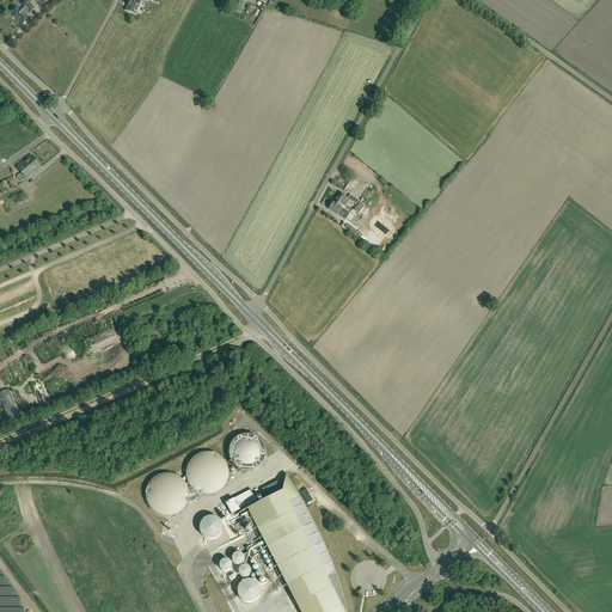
[(16,19),(30,5),(26,0),(22,6),(20,4),(16,0),(14,0),(12,4),(16,7),(11,13),(13,16),(12,16),(16,19)]
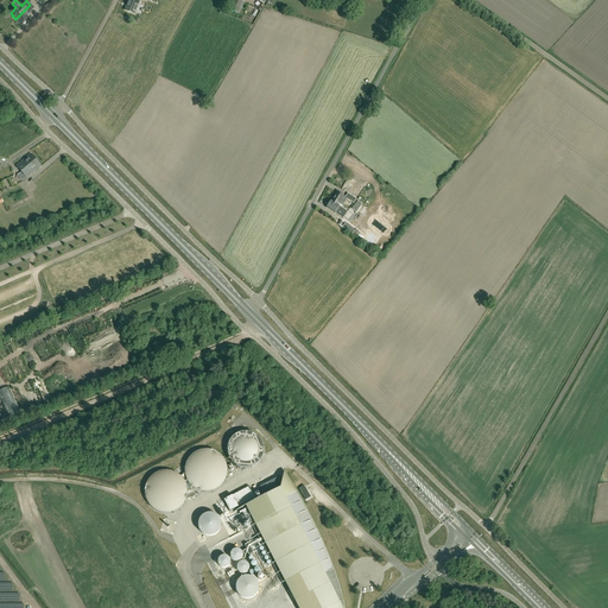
[(128,0),(125,10),(135,14),(140,1),(138,0),(128,0)]
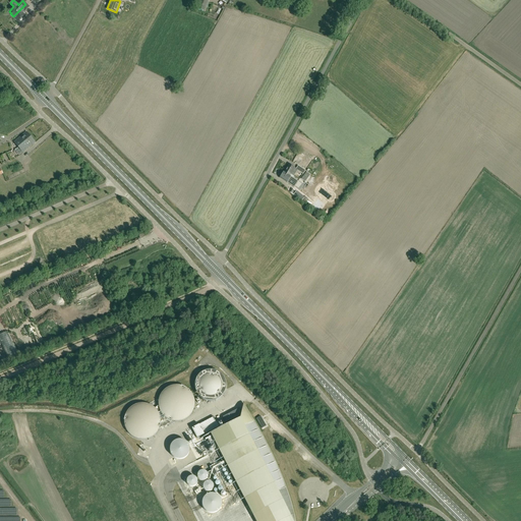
[(209,0),(208,0),(199,0),(197,8),(205,11),(209,0)]
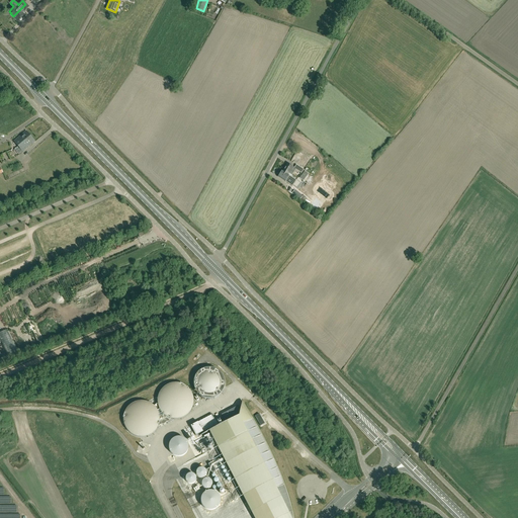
[(19,20),(22,18),(21,17),(24,15),(21,12),(23,10),(24,11),(28,7),(25,4),(13,16),(18,20),(19,20)]
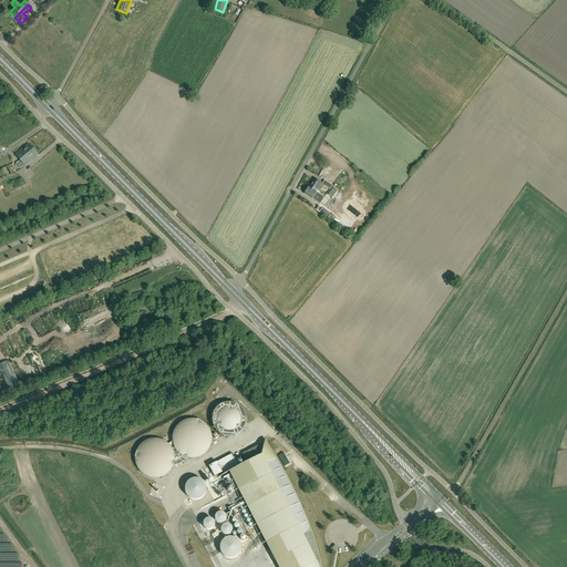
[(33,148),(28,143),(14,154),(20,161),(33,148)]
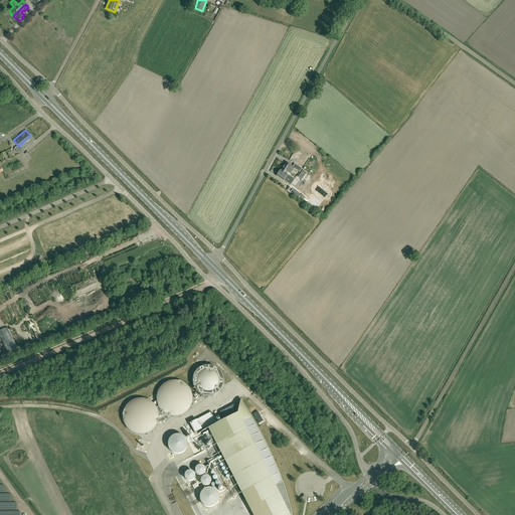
[(34,141),(30,135),(18,146),(22,151),(34,141)]
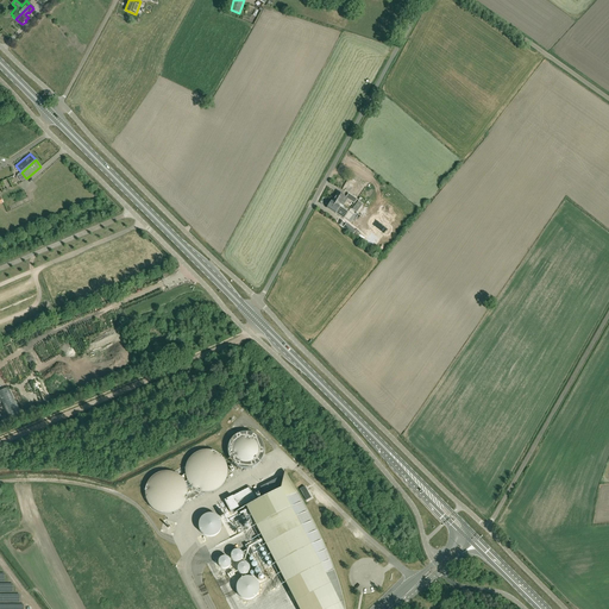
[(338,206),(339,203),(343,206),(347,199),(344,196),(338,192),(332,201),(338,206)]
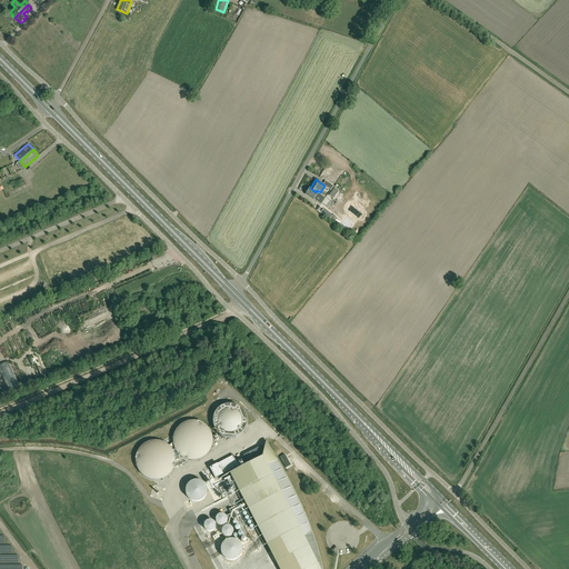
[(316,192),(310,188),(306,195),(313,199),(321,205),(326,198),(316,192)]
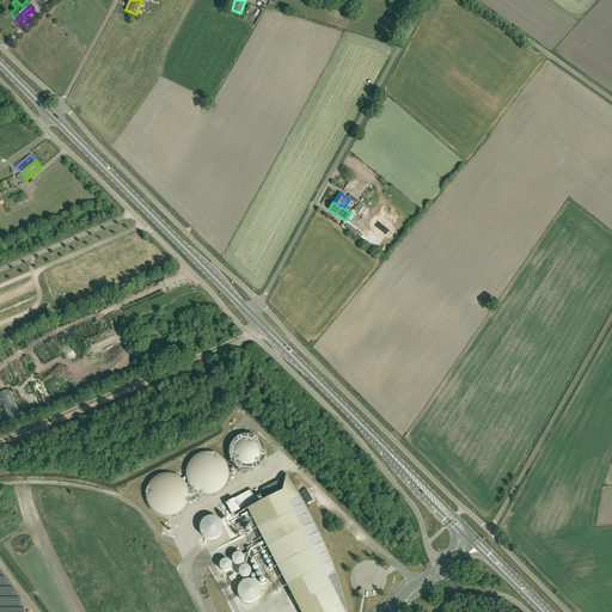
[(353,210),(359,214),(365,206),(360,202),(353,210)]
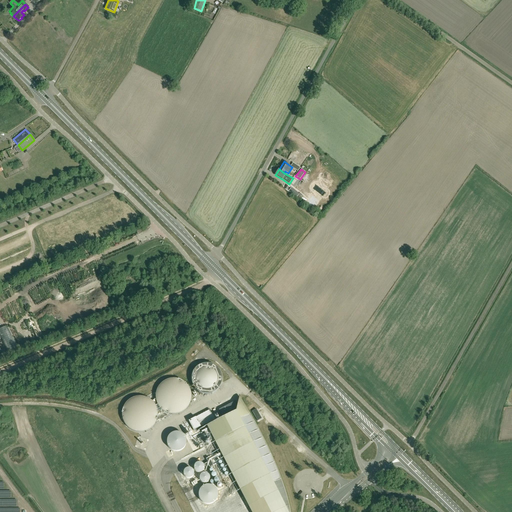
[(288,192),(296,198),(299,194),(291,188),(288,192)]
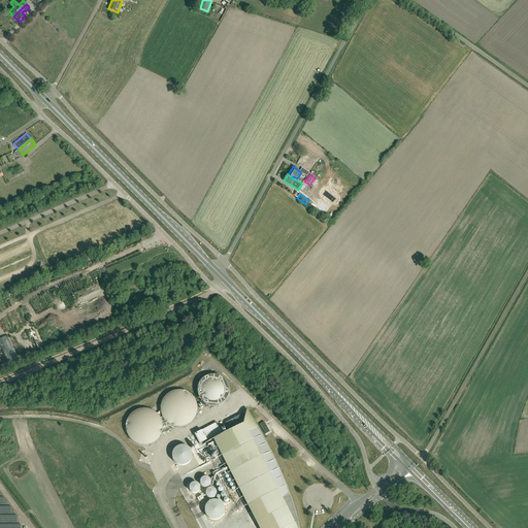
[(0,339),(0,344),(7,363),(17,360),(7,337),(0,339)]
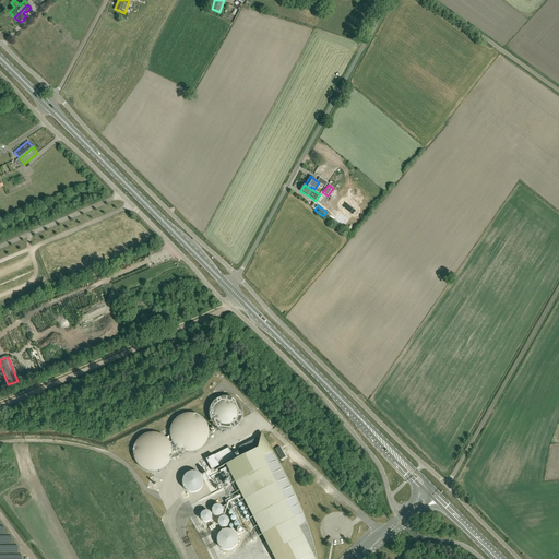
[(257,438),(238,448),(242,455),(260,447),(257,440),(258,440),(257,438)]
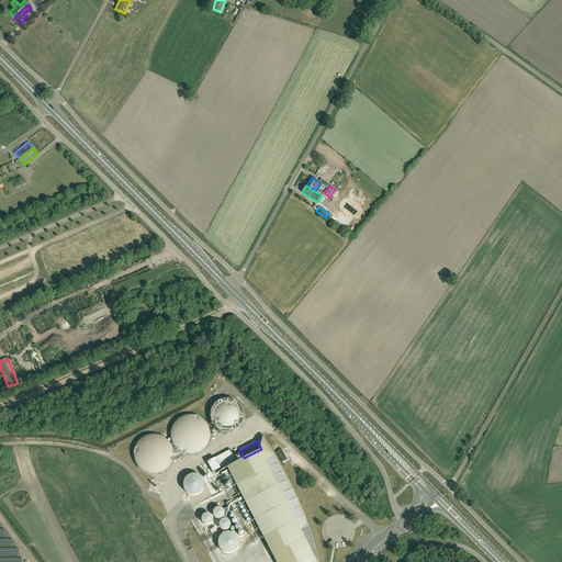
[(267,548),(268,549),(274,561),(318,561),(317,554),(314,544),(312,535),(308,526),(305,518),(301,507),(296,498),(293,489),(289,480),(284,471),(279,463),(274,454),(269,446),(216,473),(220,482),(225,491),(224,491),(228,499),(234,509),(238,518),(244,527),(248,536),(249,535),(258,552),(267,548)]
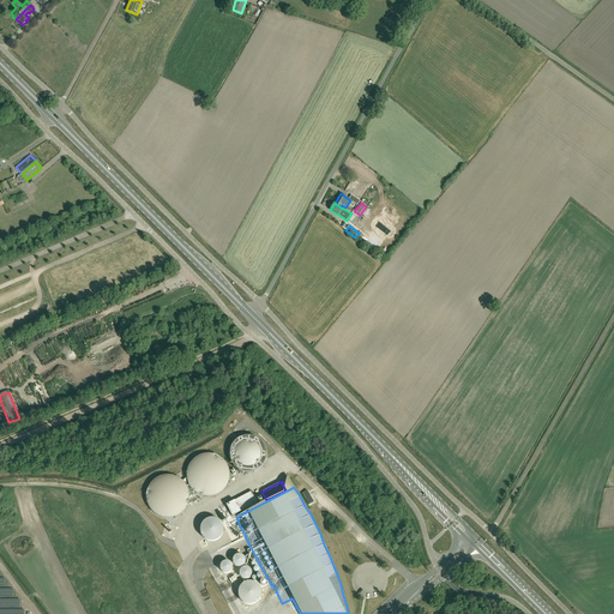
[(307,491),(302,493),(302,494),(308,504),(308,505),(313,501),(307,492),(307,491)]
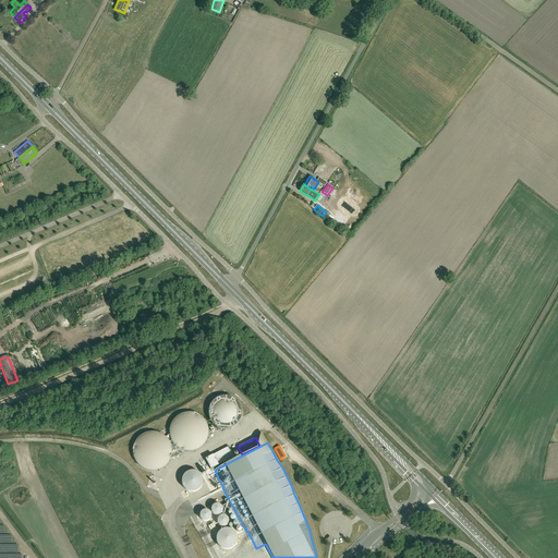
[(210,470),(234,457),(229,447),(205,459),(210,470)]
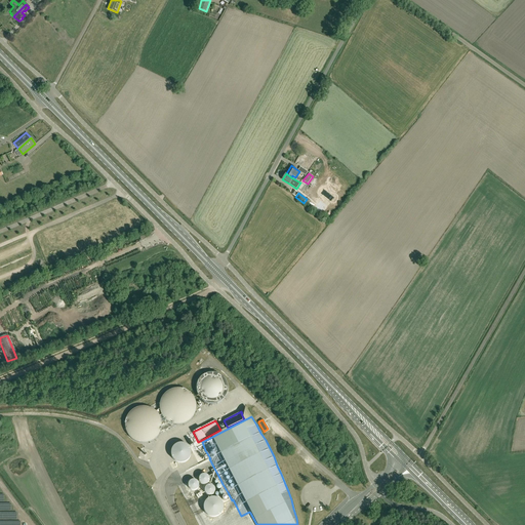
[(218,477),(214,469),(211,471),(213,474),(209,476),(211,480),(218,477)]
